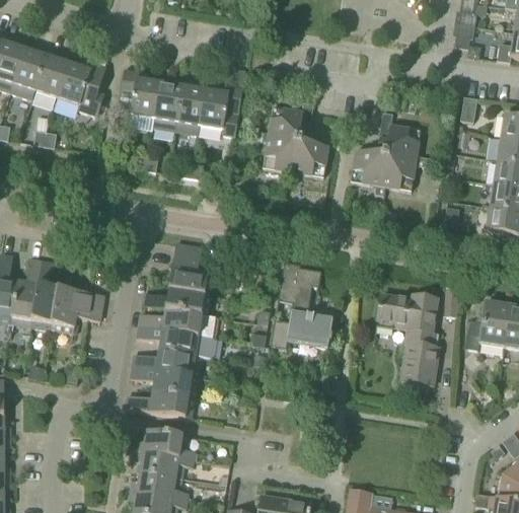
[(475,2),(461,0),(459,10),(473,13),(475,2)]
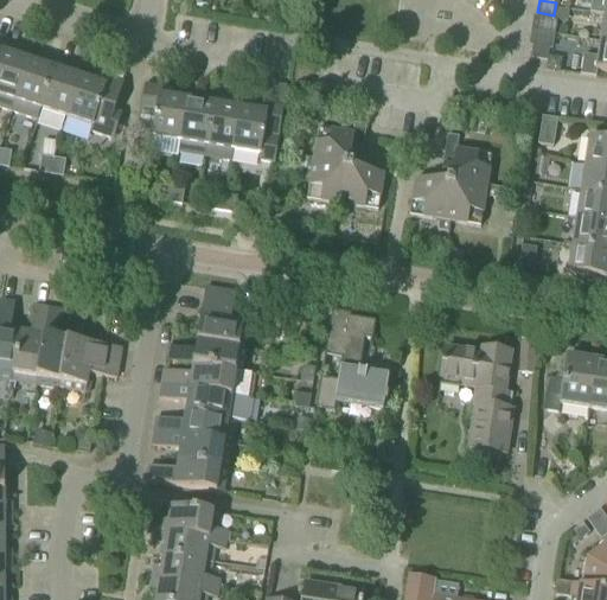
[(592,0),(590,8),(605,11),(606,11),(606,0),(592,0)]
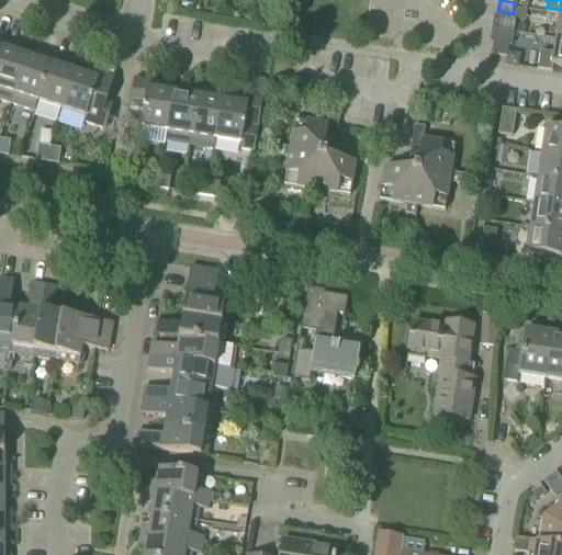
[(561,35),(555,34),(553,48),(540,46),(538,65),(552,67),(553,60),(561,61),(561,35)]
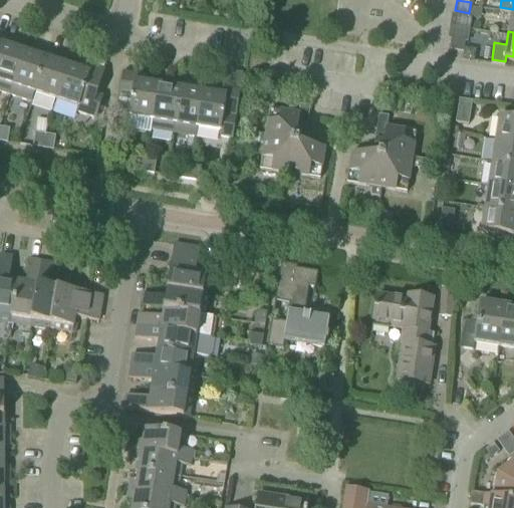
[(5,33),(0,47),(0,87),(10,91),(24,46),(12,42),(14,36),(5,33)]
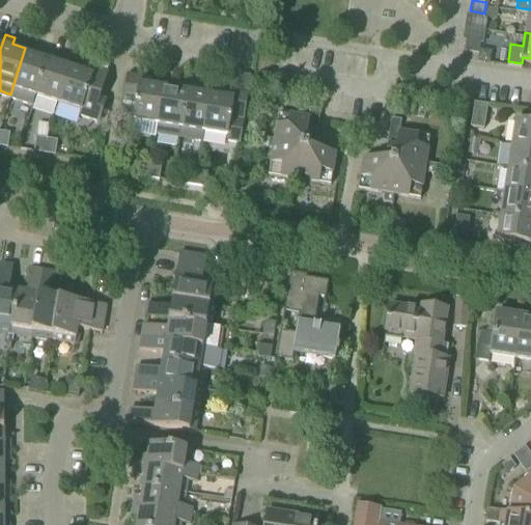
[(466,36),(464,47),(479,50),(479,46),(480,38),(466,36)]
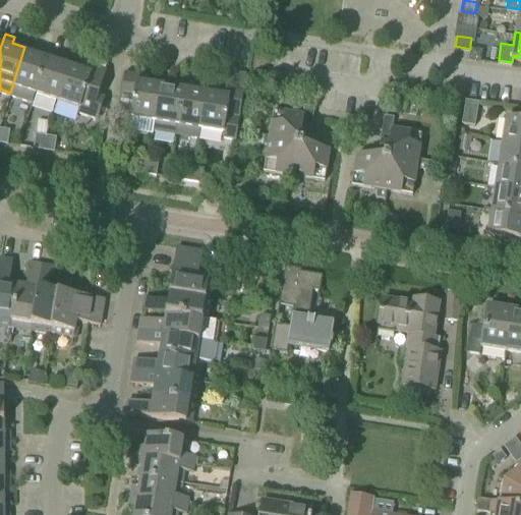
[(24,47),(10,93),(33,101),(36,90),(49,48),(39,45),(37,51),(24,47)]
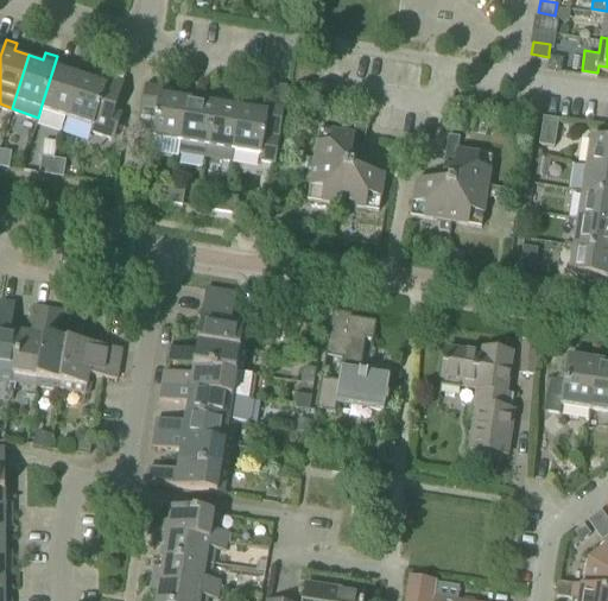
[(549,57),(548,64),(559,67),(561,58),(558,54),(549,52),(549,57)]
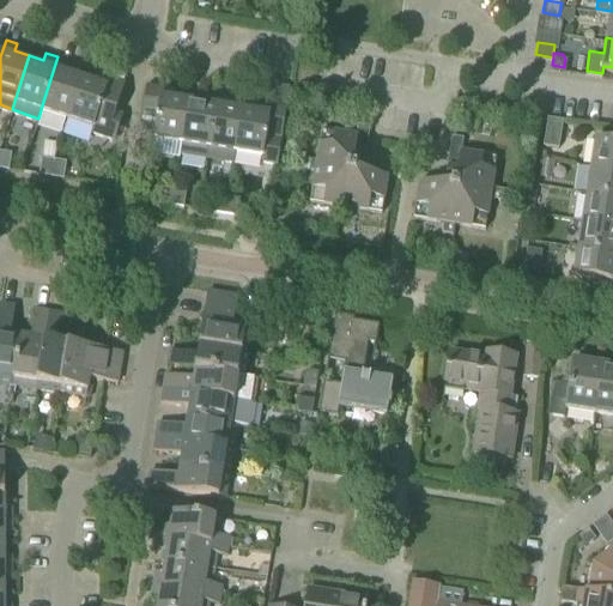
[(70,60),(58,56),(42,105),(68,114),(82,72),(67,67),(70,60)]
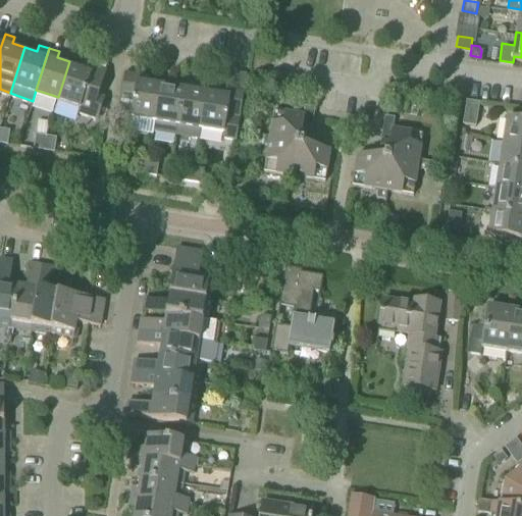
[(69,61),(58,97),(80,104),(77,109),(97,115),(104,94),(98,92),(106,66),(84,59),(82,65),(69,61)]
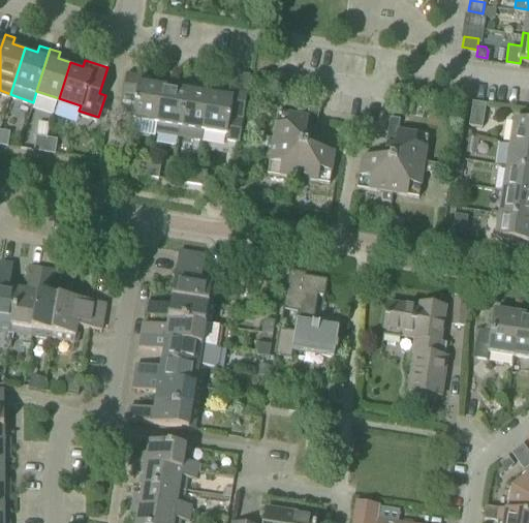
[(126,69),(122,96),(135,97),(132,116),(130,127),(155,131),(155,129),(162,82),(150,80),(151,73),(138,71),(126,69)]
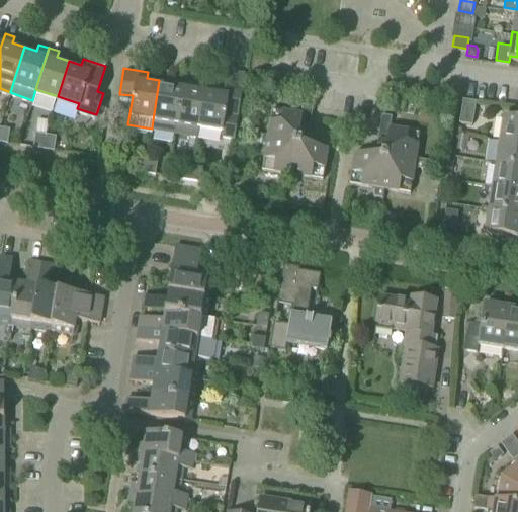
[(159,80),(152,126),(175,131),(183,78),(173,76),(172,82),(159,80)]
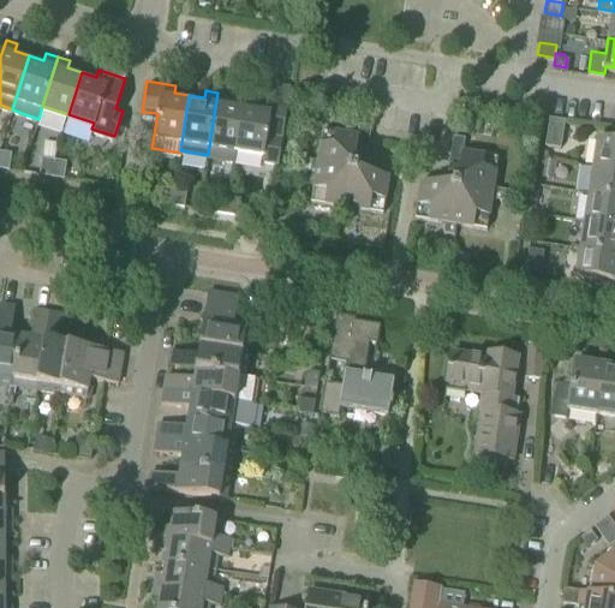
[(218,93),(208,155),(233,160),(237,147),(243,103),(228,102),(230,94),(218,93)]
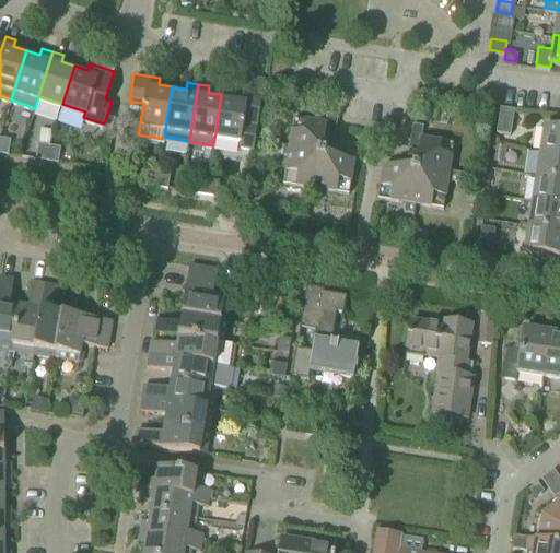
[(221,94),(216,133),(240,138),(238,143),(254,145),(261,94),(236,90),(235,96),(221,94)]
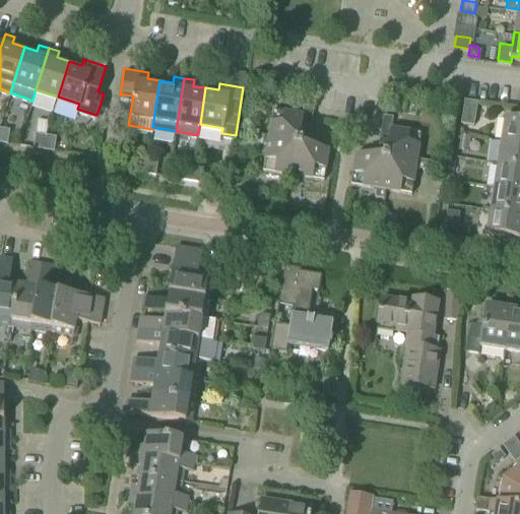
[(474,122),(477,101),(477,99),(465,95),(461,120),(474,122)]
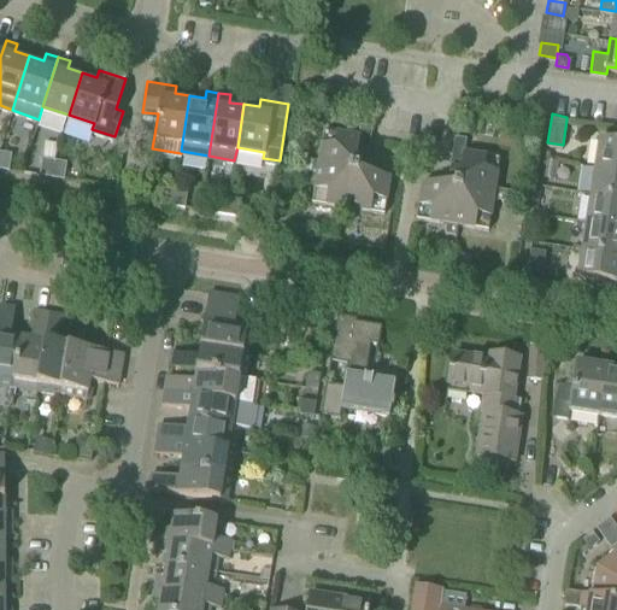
[(383,210),(389,172),(364,169),(368,151),(371,119),(360,118),(358,132),(323,127),(318,157),(298,154),(297,165),(316,168),(311,199),(342,203),(340,213),(351,215),(353,205),(383,210)]
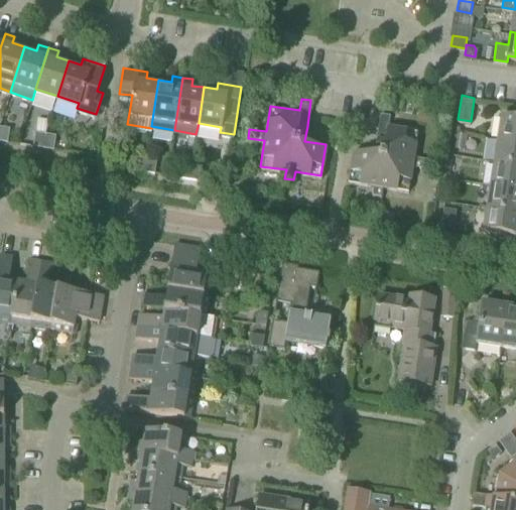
[(428,165),(429,157),(413,154),(417,129),(387,124),(389,113),(380,111),(376,136),(374,152),(353,149),(348,179),(373,183),(372,192),(381,194),(382,184),(407,188),(411,163),(428,165)]
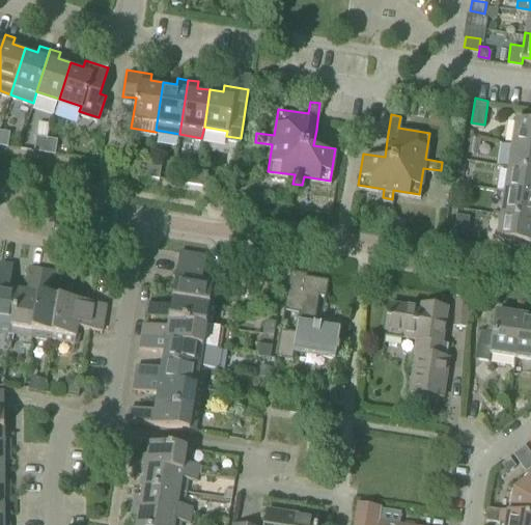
[(512,140),(530,142),(530,117),(515,116),(512,140)]
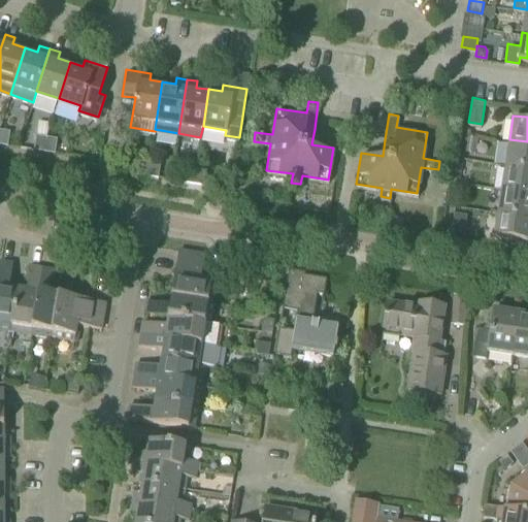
[(10,127),(0,125),(0,140),(8,141),(10,127)]
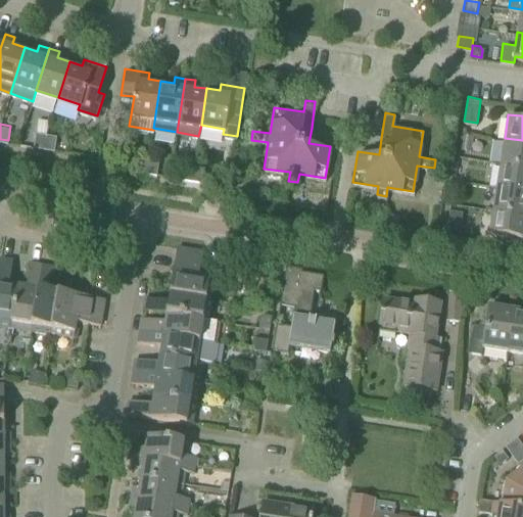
[(44,146),(47,132),(36,130),(34,144),(44,146)]
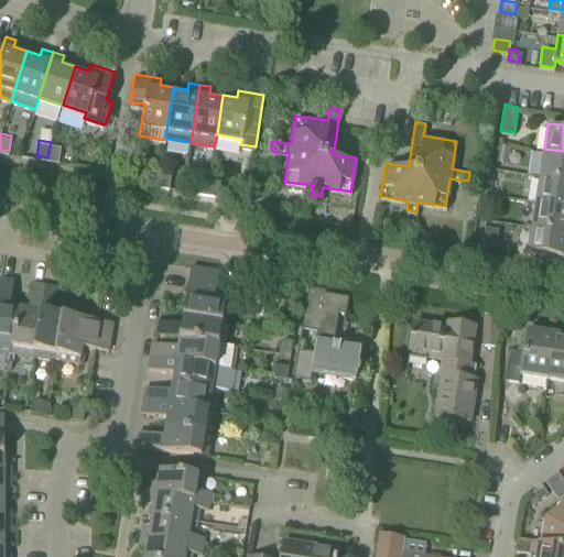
[(509,142),(498,140),(495,156),(507,159),(509,142)]
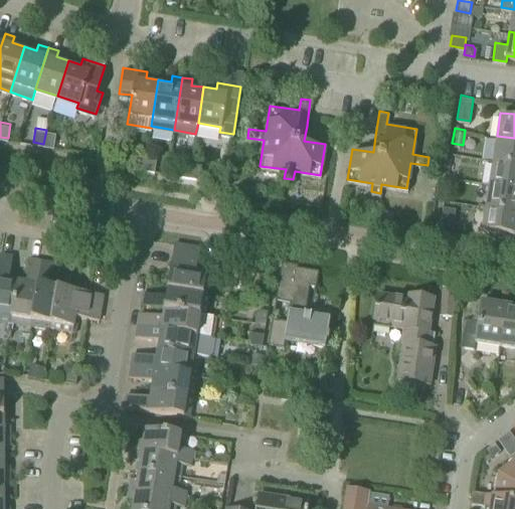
[(55,132),(46,130),(43,144),(53,146),(55,132)]
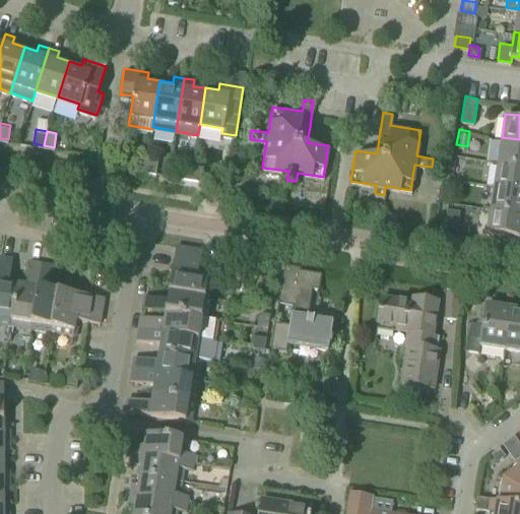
[(519,139),(502,137),(498,159),(519,163),(519,139)]
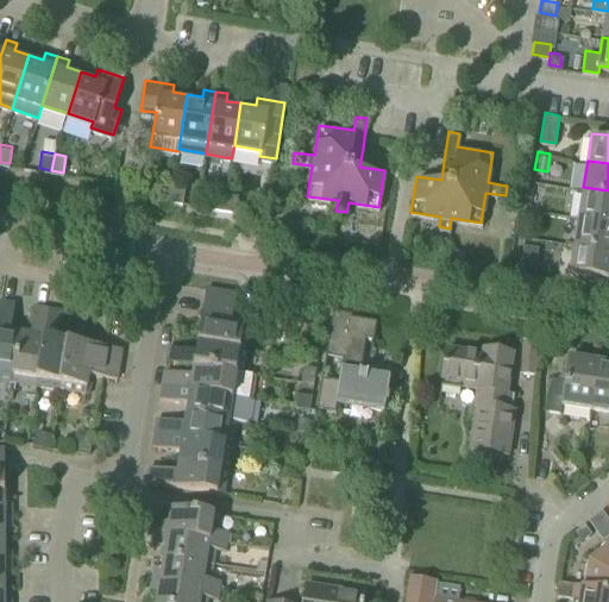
[(170,199),(174,182),(162,180),(159,196),(170,199)]
